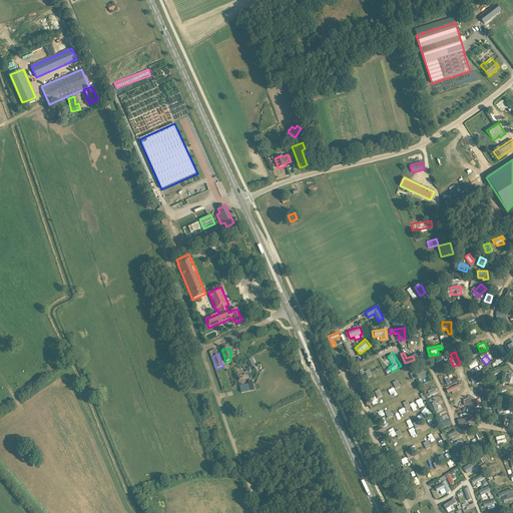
[(503,358),(492,363),(494,366),(505,361),(503,358)]
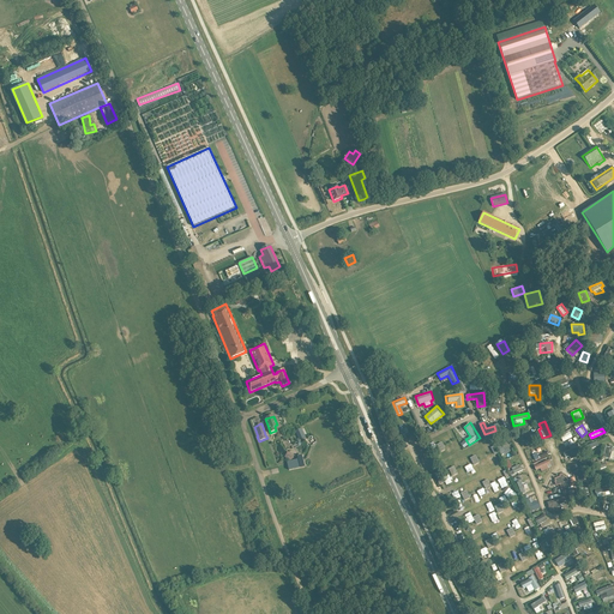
[(560,434),(563,441),(572,438),(569,431),(560,434)]
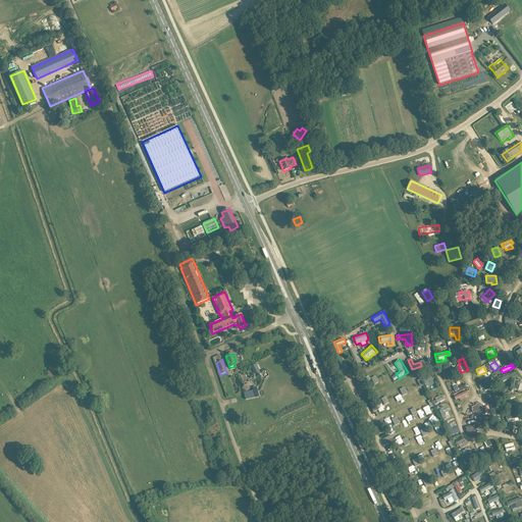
[(444,373),(448,378),(456,372),(453,367),(444,373)]
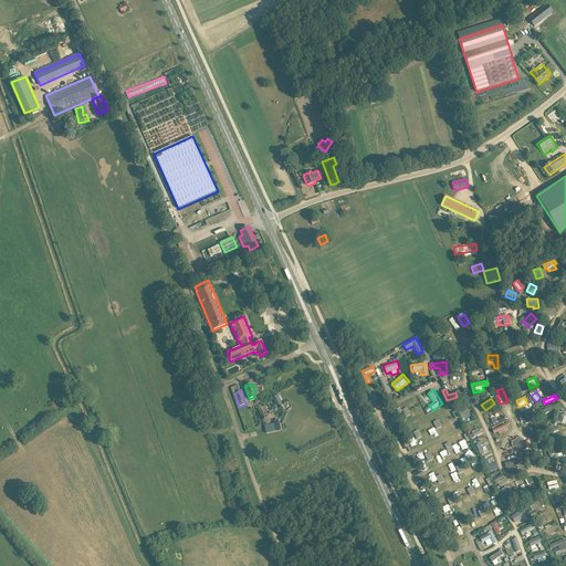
[(467,408),(460,411),(463,419),(471,417),(467,408)]
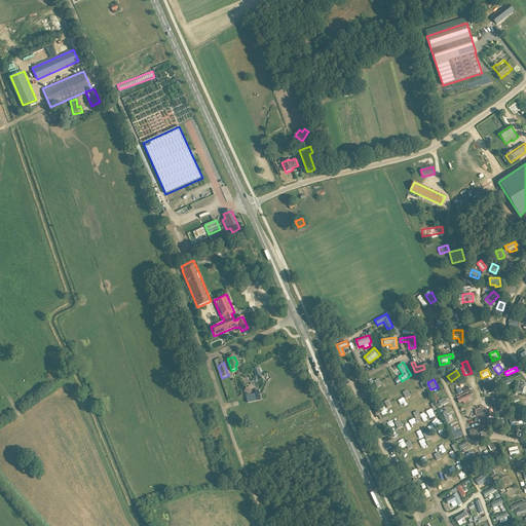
[(486,395),(498,389),(495,382),(483,388),(486,395)]
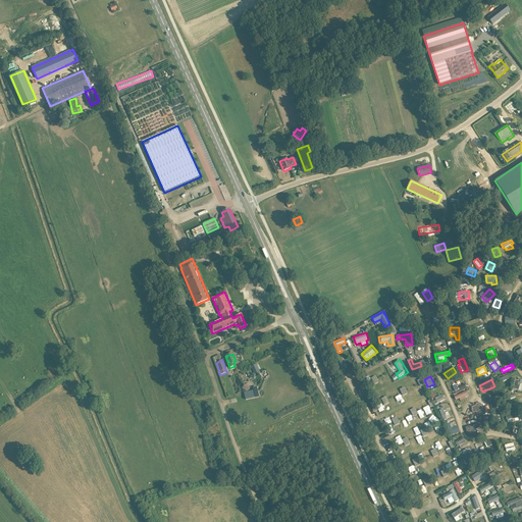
[(518,379),(515,379),(513,388),(521,392),(521,389),(521,379),(518,379)]
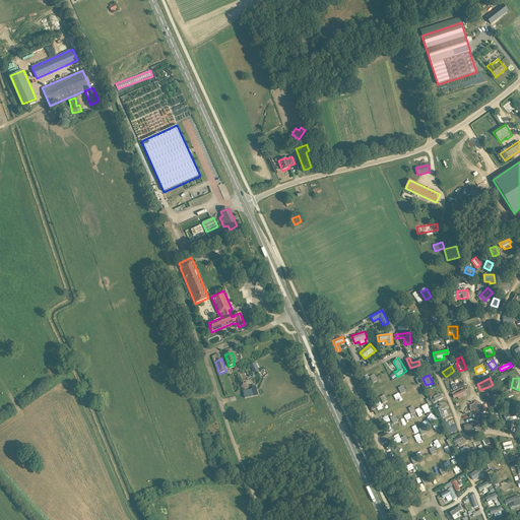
[(252,387),(253,389),(243,391),(245,398),(254,396),(254,397),(258,396),(256,386),(252,387)]
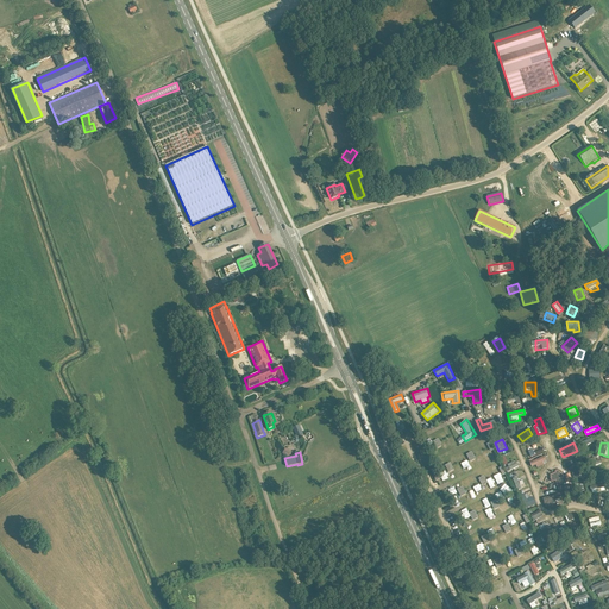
[(535,465),(537,468),(547,463),(544,456),(529,463),(532,466),(535,465)]
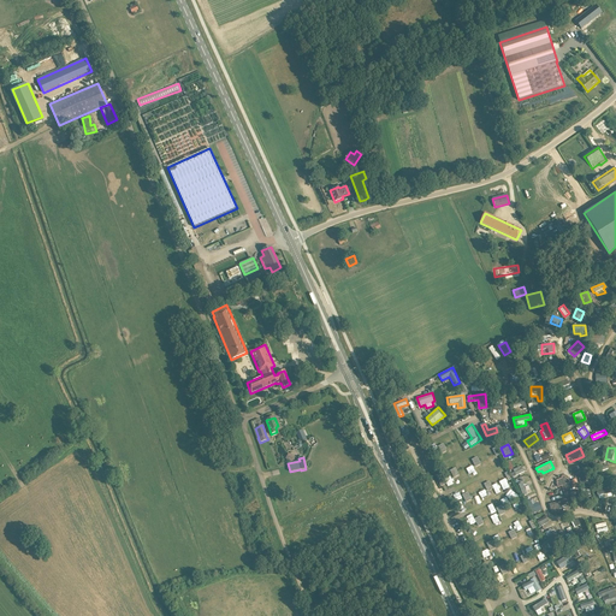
[(574,472),(576,477),(588,473),(585,463),(580,465),(582,469),(574,472)]
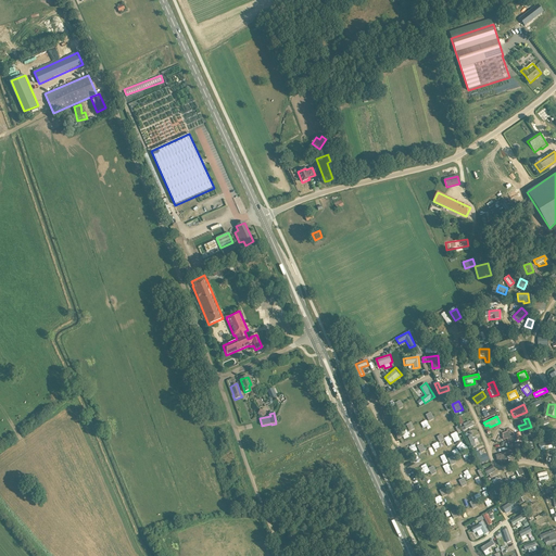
[(470,420),(462,424),(465,429),(472,426),(470,420)]
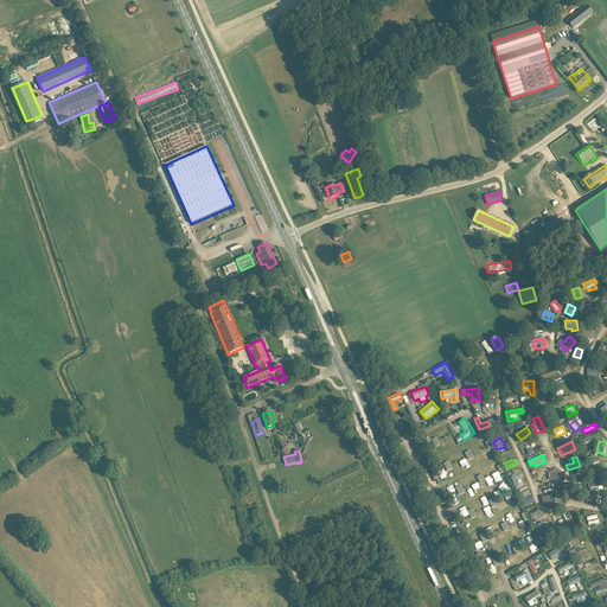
[(548,471),(550,480),(554,479),(555,484),(562,481),(561,475),(558,468),(548,471)]
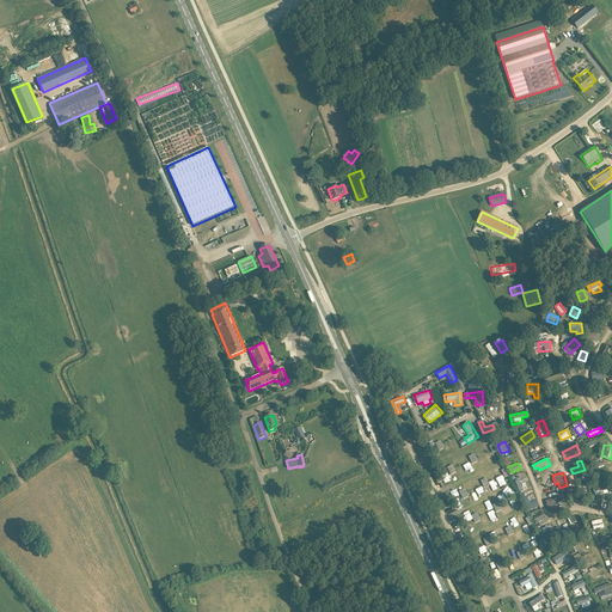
[(557,502),(564,501),(563,496),(546,500),(548,508),(558,506),(557,502)]
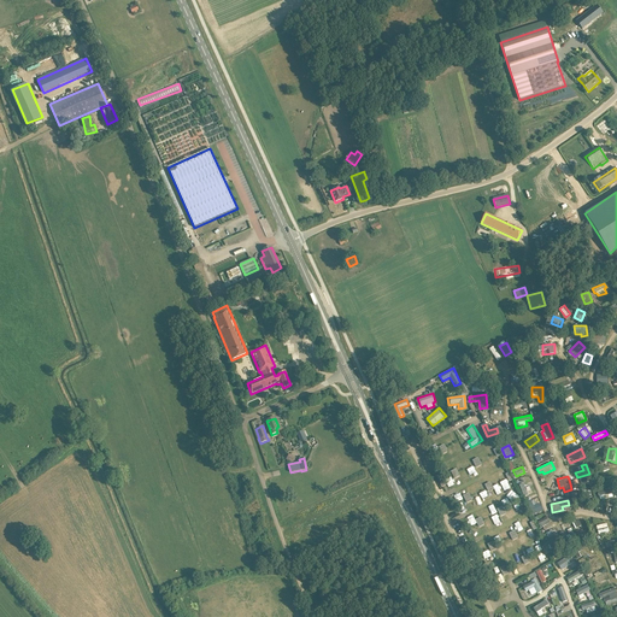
[(541,501),(530,505),(532,513),(542,511),(541,501)]
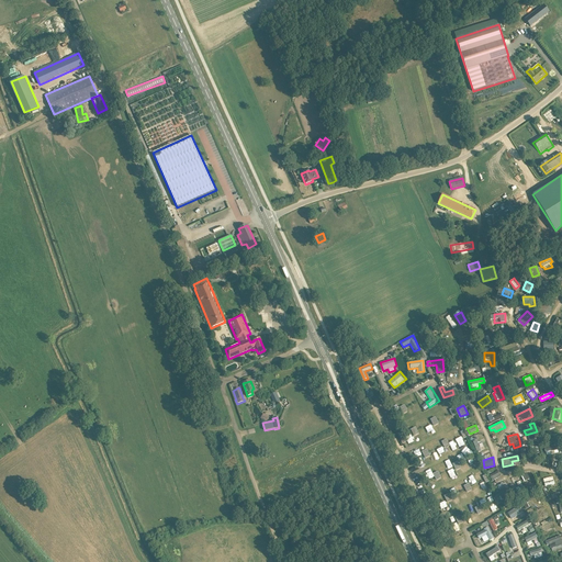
[(492,480),(501,476),(498,471),(490,474),(492,480)]
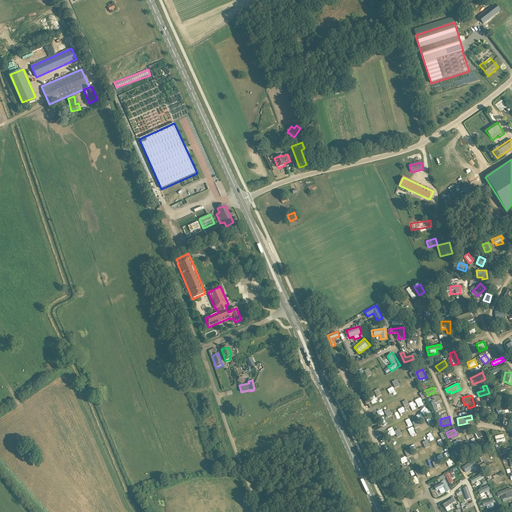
[(458,440),(452,443),(457,455),(464,452),(458,440)]
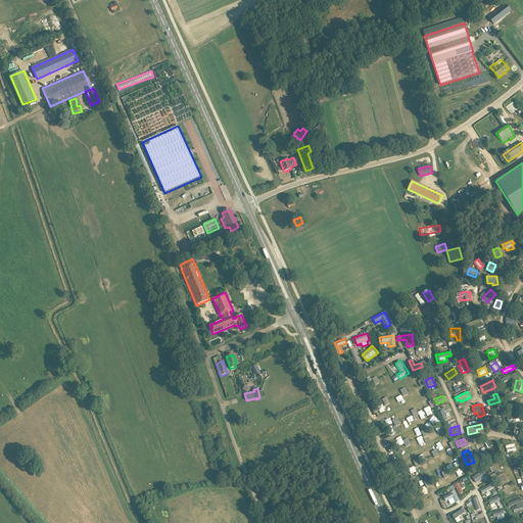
[(481,471),(472,477),(476,483),(485,476),(481,471)]
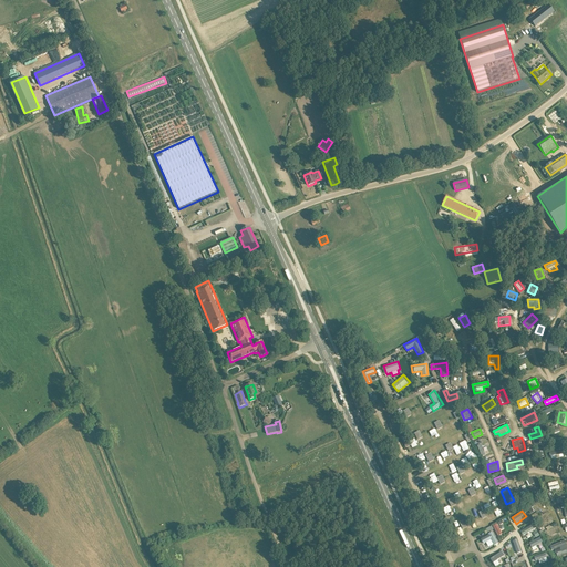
[(497,536),(502,534),(497,523),(493,525),(497,536)]
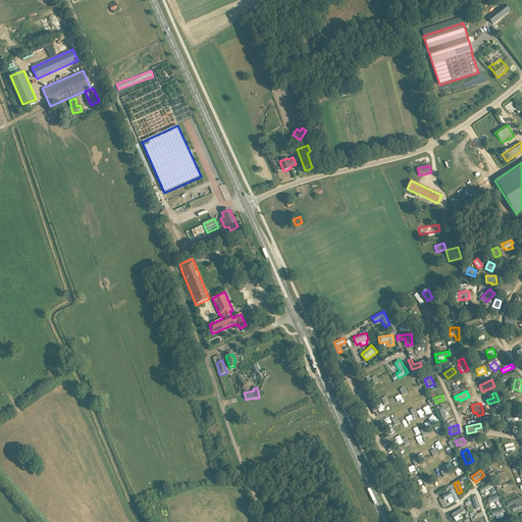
[(479,489),(482,493),(492,486),(490,482),(479,489)]
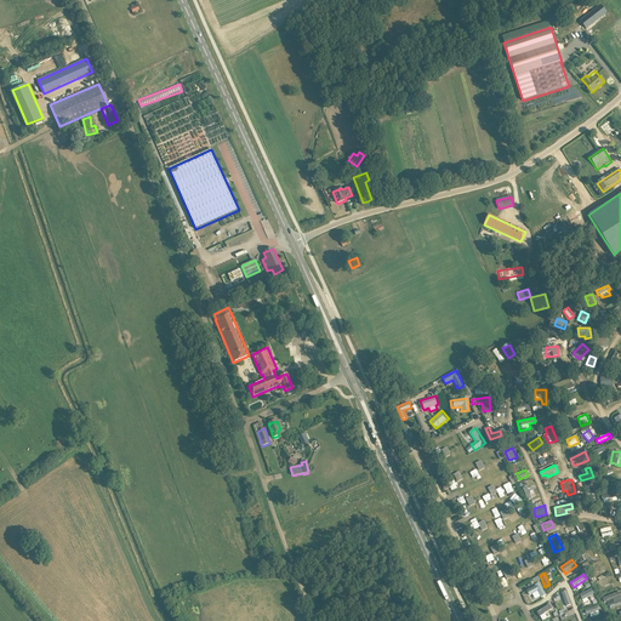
[(602,593),(613,588),(610,581),(599,587),(602,593)]
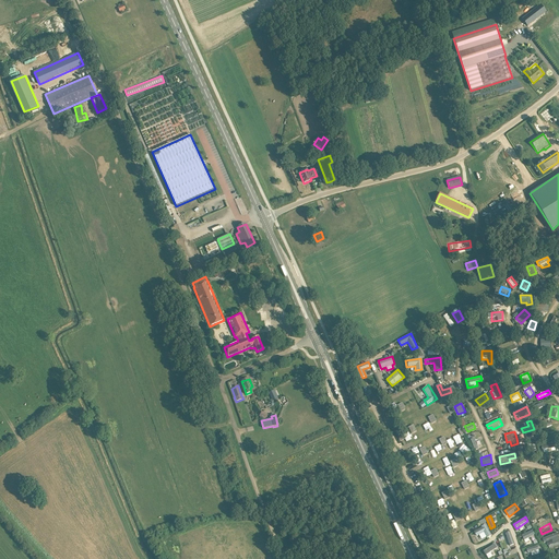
[(487,525),(474,531),(476,536),(485,533),(487,537),(491,536),(487,525)]
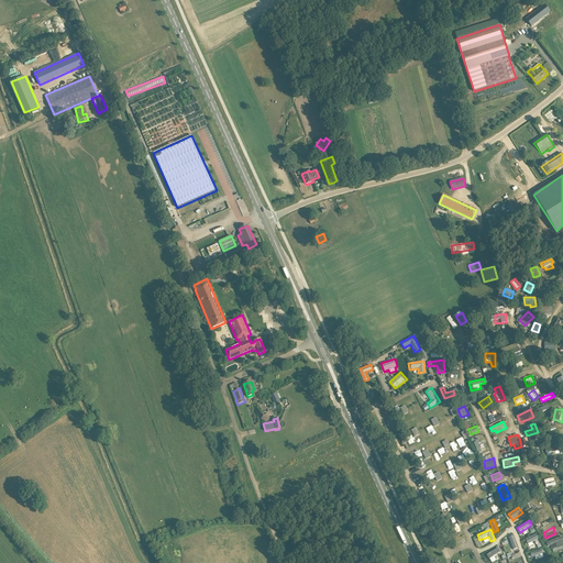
[(526,539),(528,543),(539,538),(537,533),(526,539)]
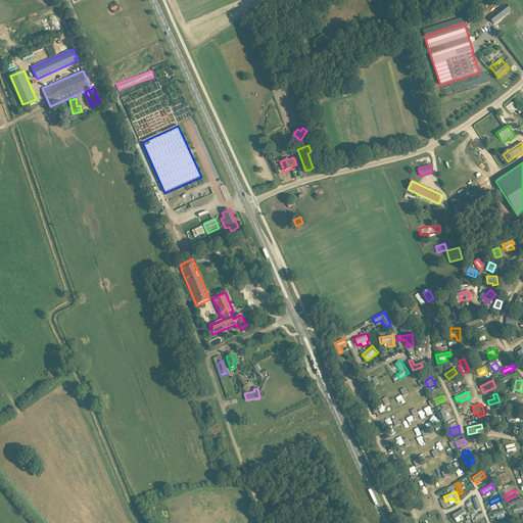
[(514,514),(522,510),(522,501),(522,498),(508,504),(509,508),(512,507),(514,514)]
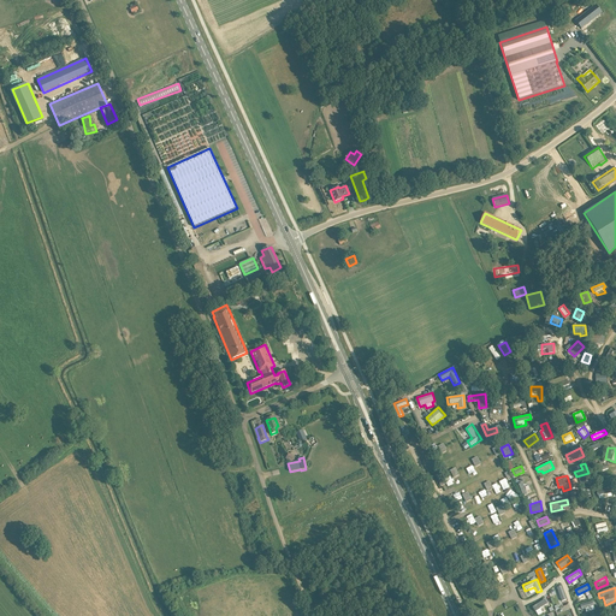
[(540,608),(548,604),(545,599),(532,606),(538,615),(543,612),(540,608)]
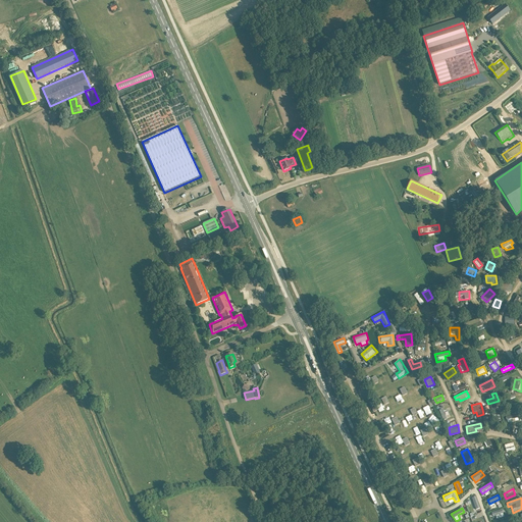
[(492,516),(496,515),(497,519),(505,517),(503,510),(491,513),(492,516)]
